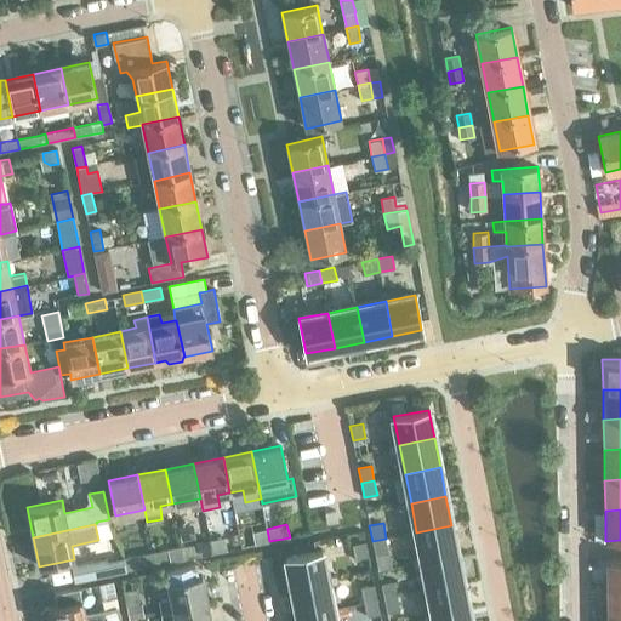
[(451,525),(416,533),(422,560),(457,554),(451,525)]
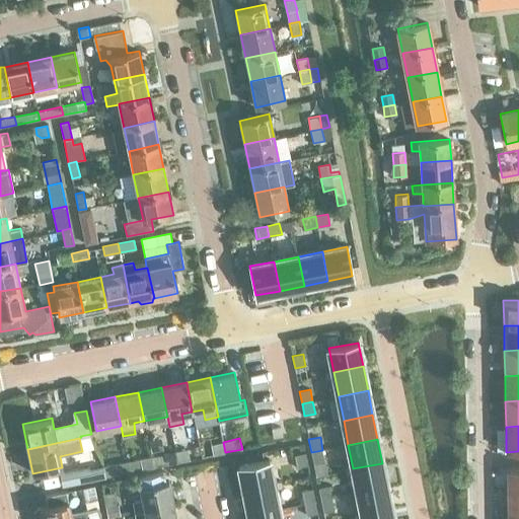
[(213,455),(225,452),(223,442),(211,444),(213,455)]
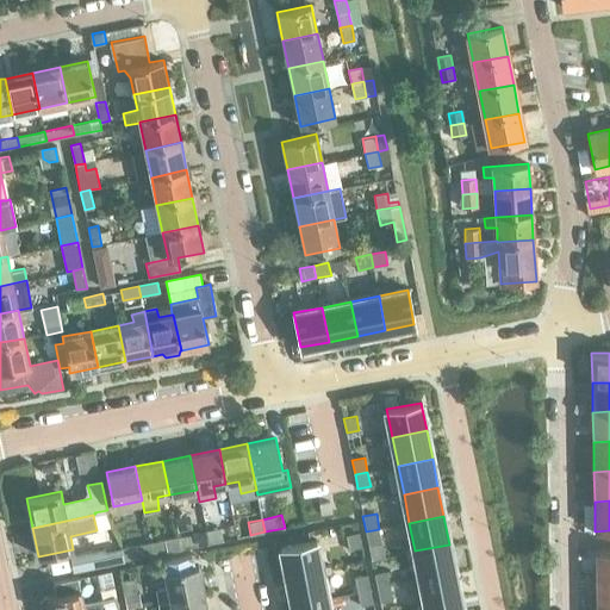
[(221,529),(206,531),(209,543),(223,541),(221,529)]
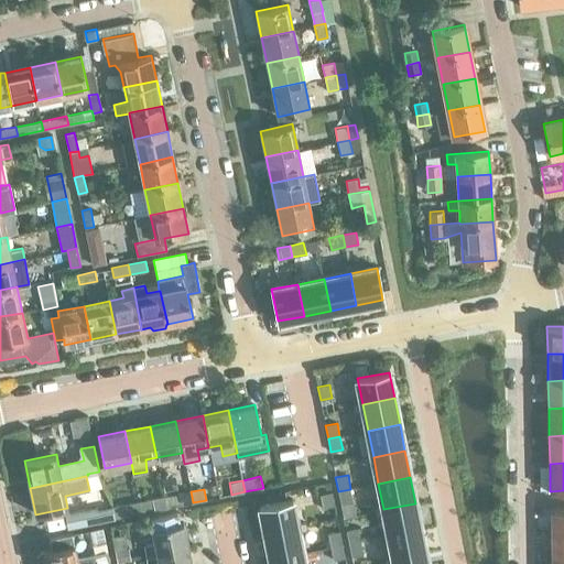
[(356,514),(350,489),(338,491),(343,517),(356,514)]
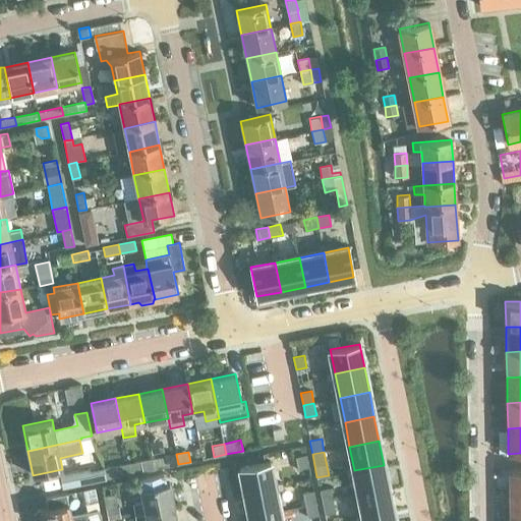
[(164,457),(166,467),(178,464),(176,454),(164,457)]
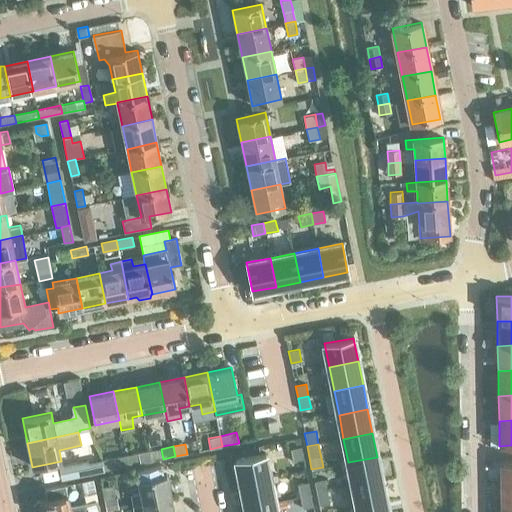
[(293,462),(304,459),(301,447),(291,449),(293,462)]
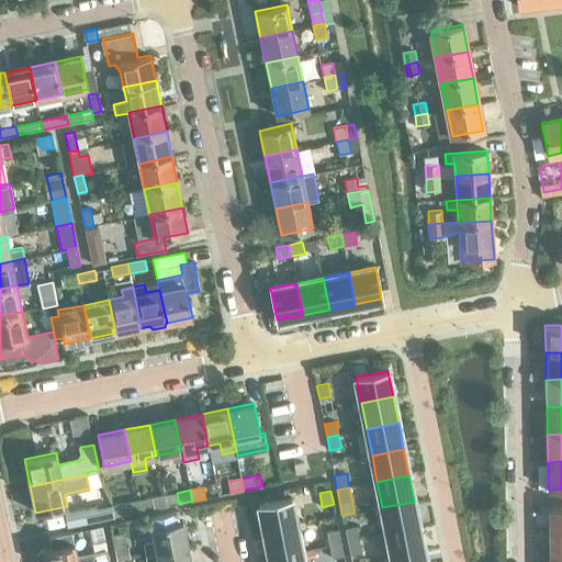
[(152,497),(137,499),(141,512),(154,509),(152,497)]
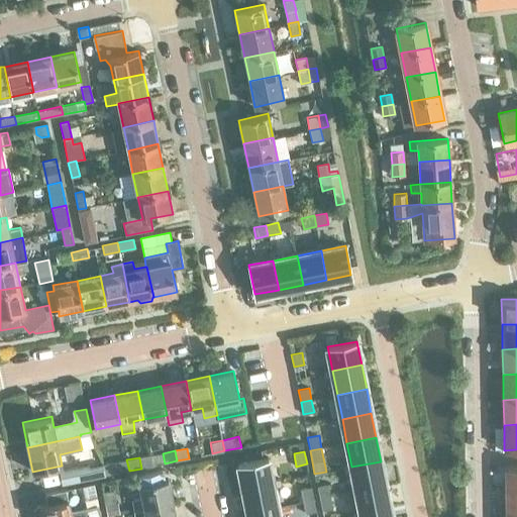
[(238,464),(243,489),(282,481),(280,469),(270,471),(268,458),(238,464)]
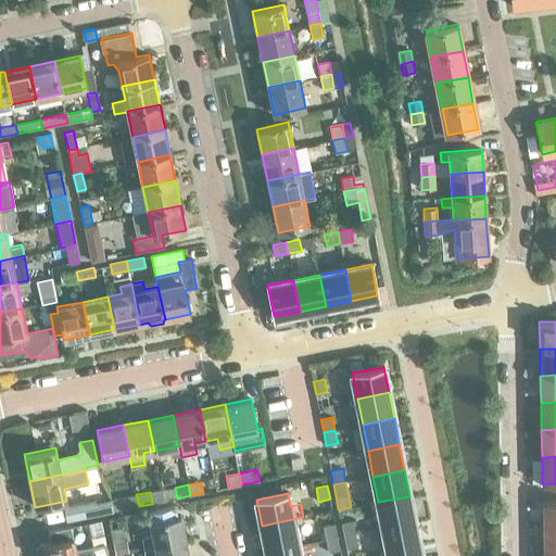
[(110,513),(139,506),(136,494),(108,501),(110,513)]
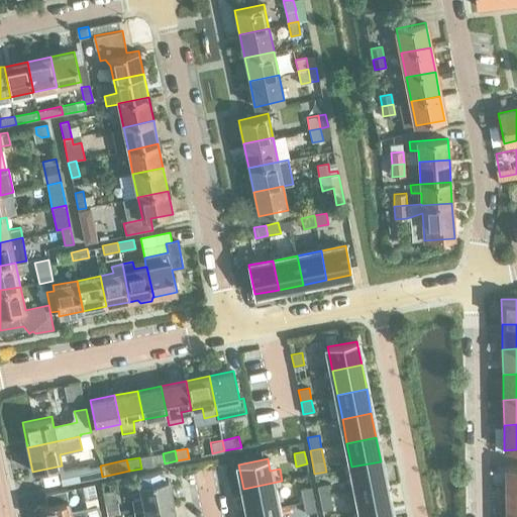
[(351,467),(356,491),(386,485),(381,461),(351,467)]
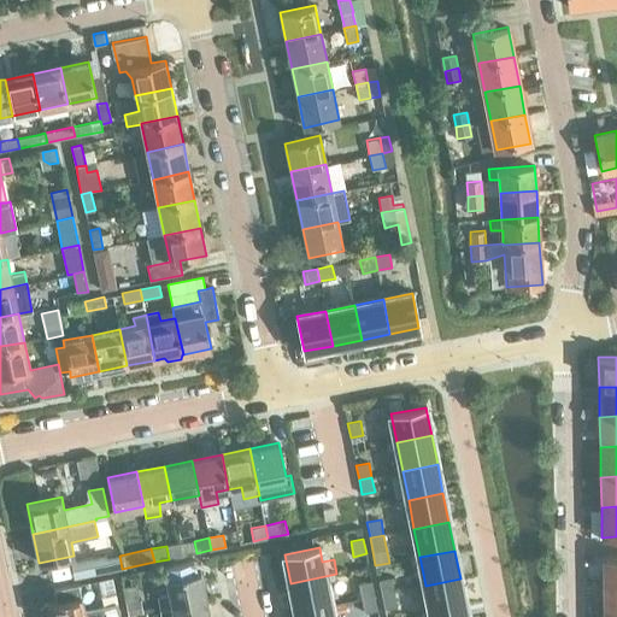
[(74,579),(98,574),(122,569),(119,556),(106,558),(105,552),(70,559),(74,579)]
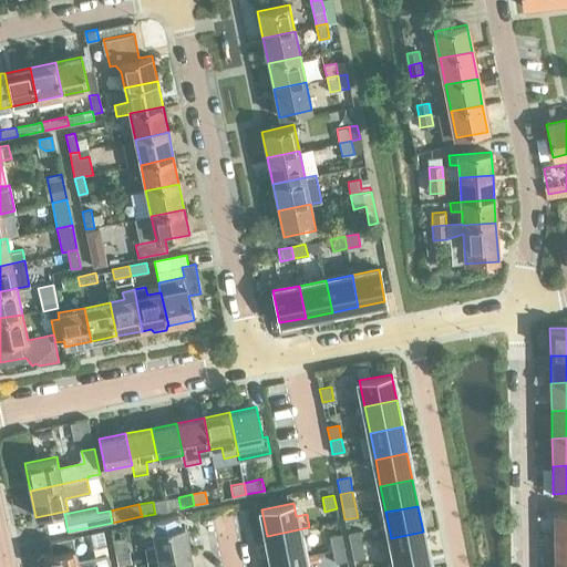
[(566,511),(554,511),(554,538),(566,537),(566,511)]
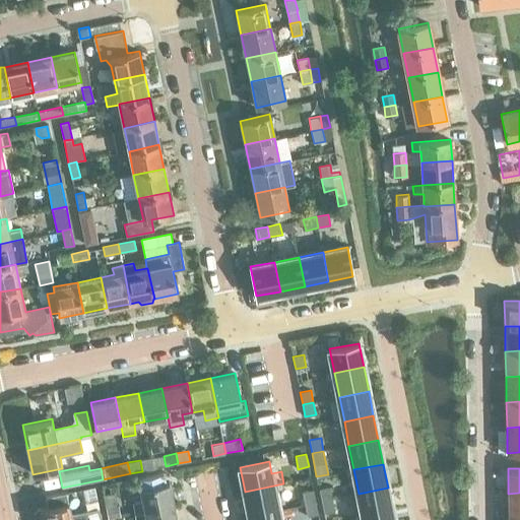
[(142,500),(133,502),(136,514),(175,506),(170,481),(165,482),(163,473),(138,478),(142,500)]
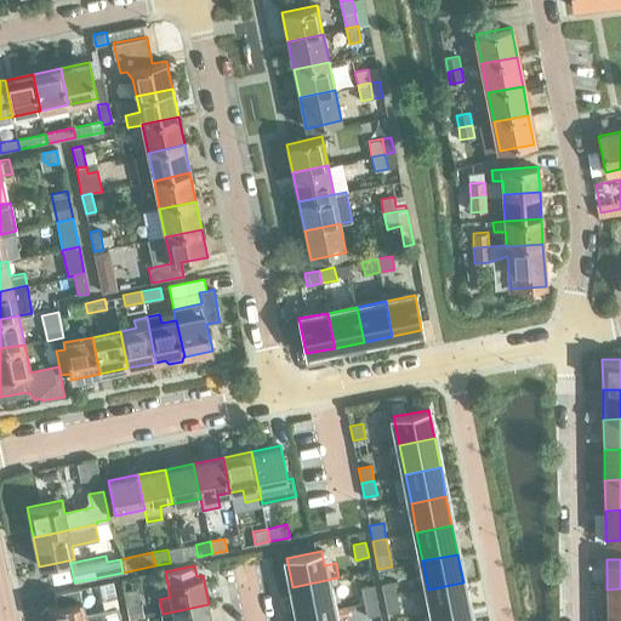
[(339,579),(339,577),(292,587),(298,616),(334,609),(328,581),(339,579)]
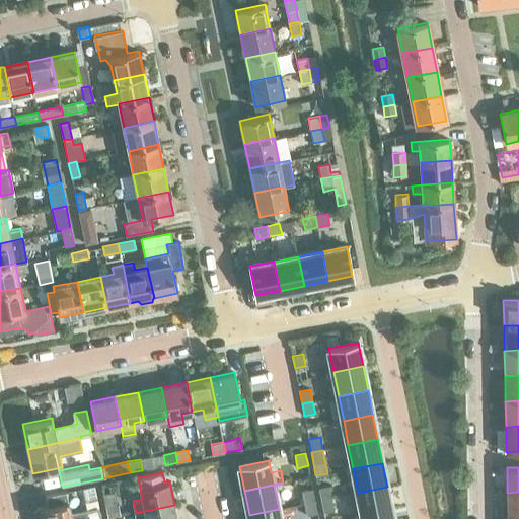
[(318,488),(321,500),(331,498),(329,486),(318,488)]
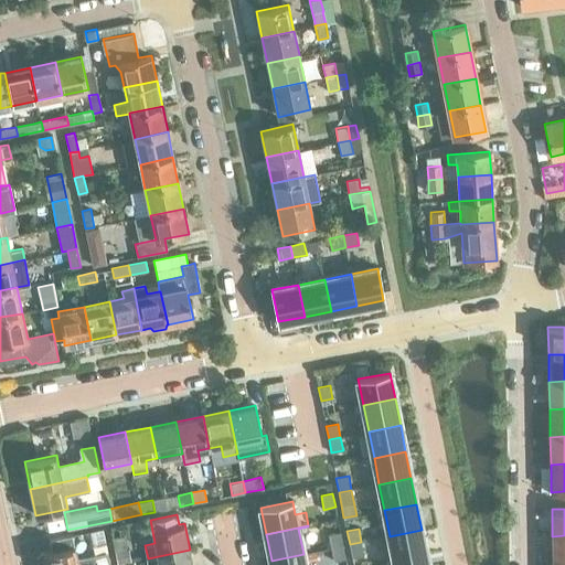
[(392,547),(380,550),(382,564),(384,564),(395,563),(427,556),(422,530),(390,536),(392,547)]
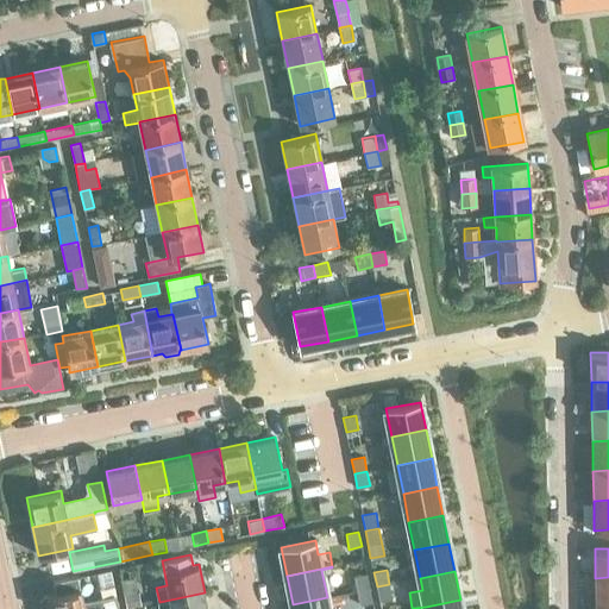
[(355,576),(357,591),(370,588),(368,573),(355,576)]
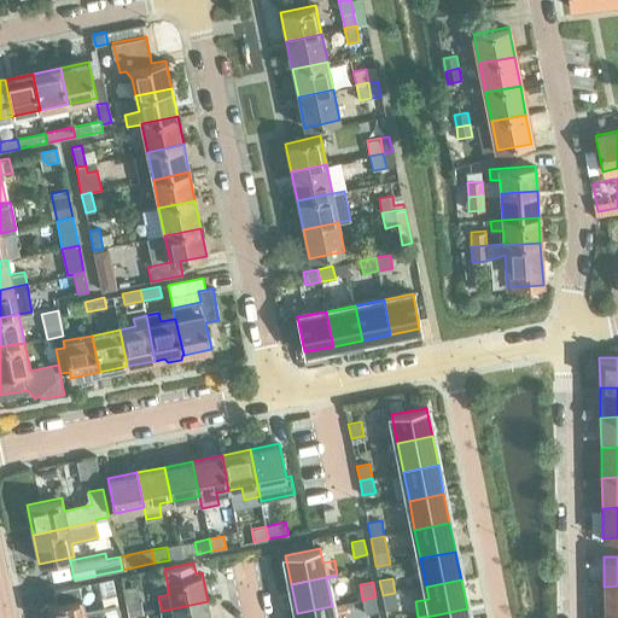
[(62,592),(57,593),(59,601),(82,596),(80,586),(62,589),(62,592)]
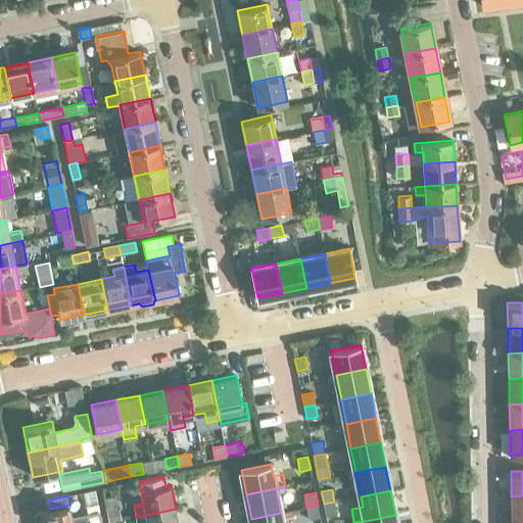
[(107,511),(117,509),(114,495),(104,497),(107,511)]
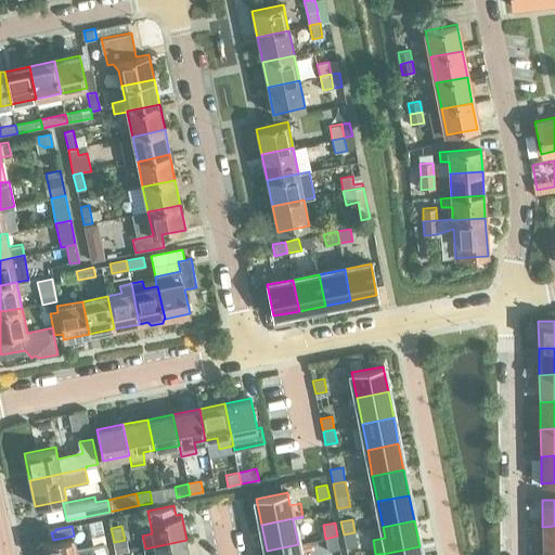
[(554,526),(542,527),(543,554),(554,553),(554,526)]
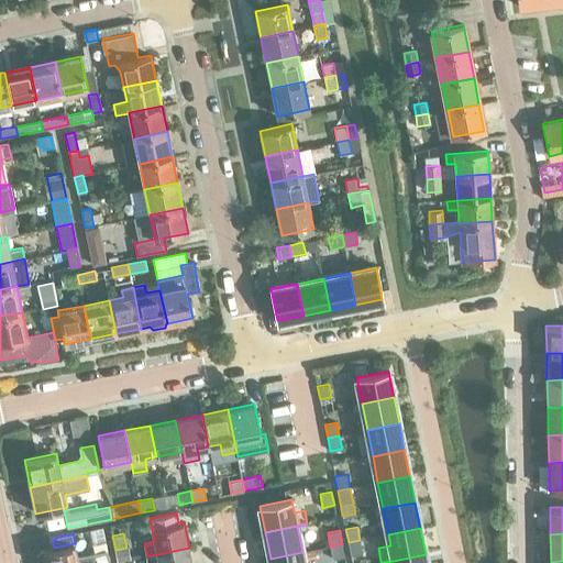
[(363,553),(360,540),(349,542),(351,555),(363,553)]
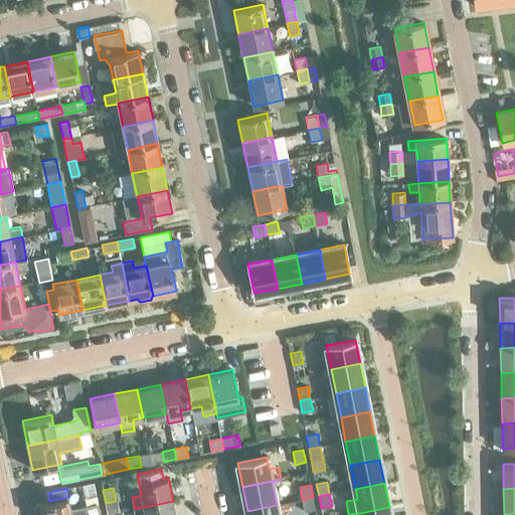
[(100,514),(98,504),(87,506),(70,509),(68,497),(49,501),(37,504),(34,509),(35,514),(100,514)]
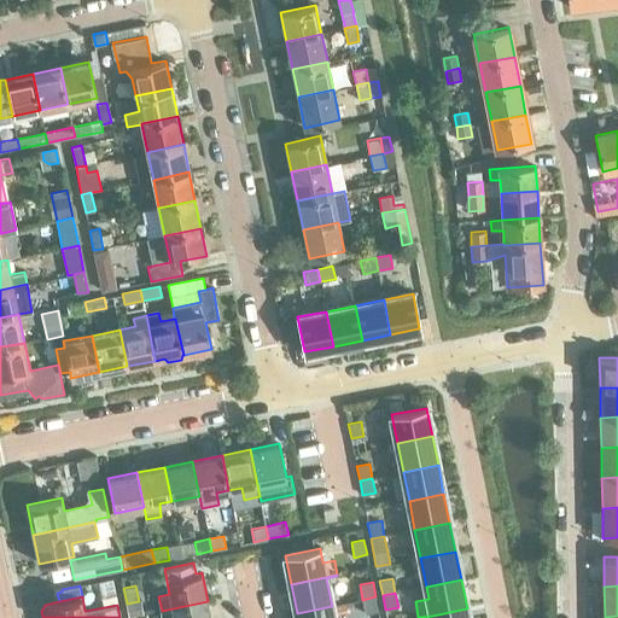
[(378,612),(375,596),(362,600),(366,614),(378,612)]
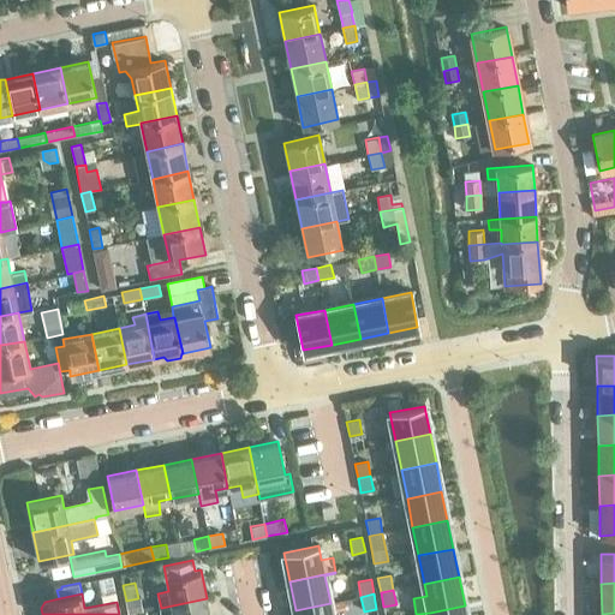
[(129,614),(143,611),(141,598),(138,598),(126,601),(129,614)]
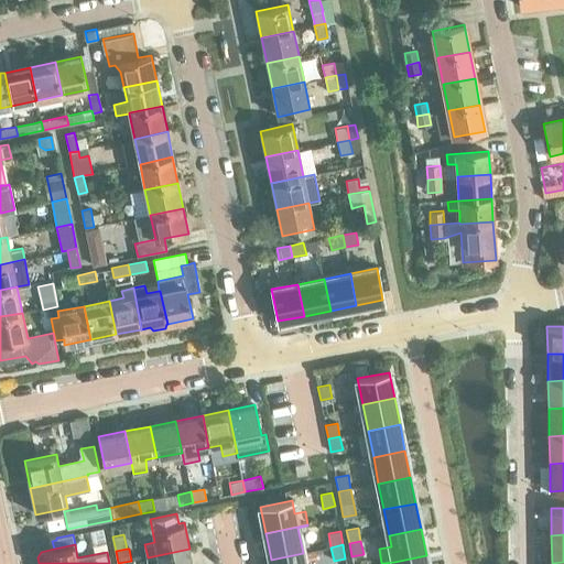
[(192,563),(190,549),(148,557),(148,563),(192,563)]
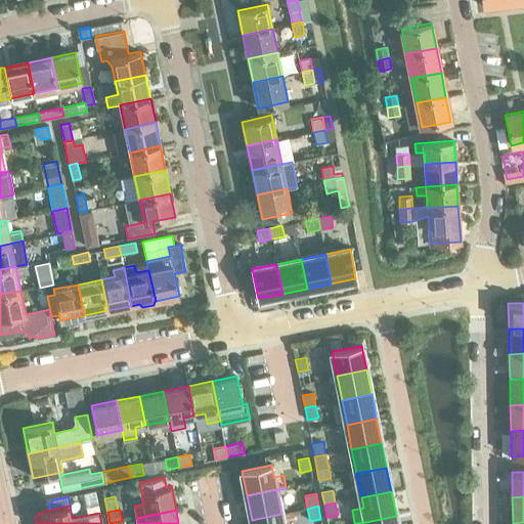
[(282,523),(281,514),(252,520),(252,523),(282,523)]
